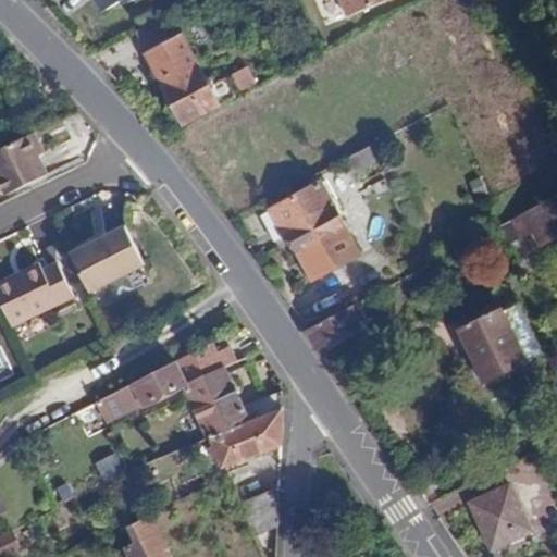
[(139,0),(94,0),(102,15),(126,1),(130,5),(139,0)]
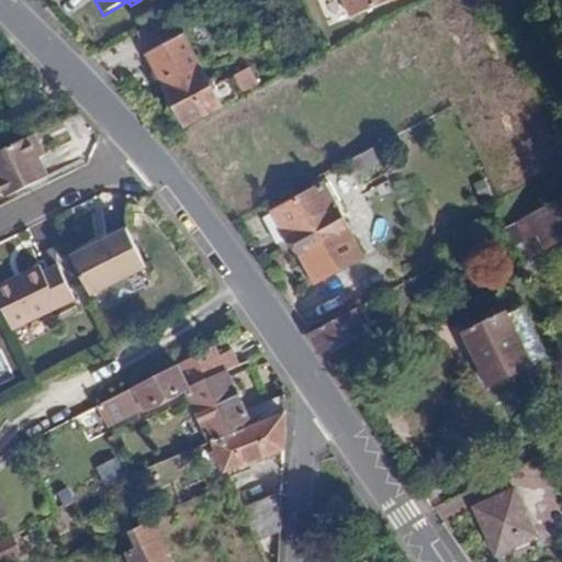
[(344,0),(349,12),(379,0),(344,0)]
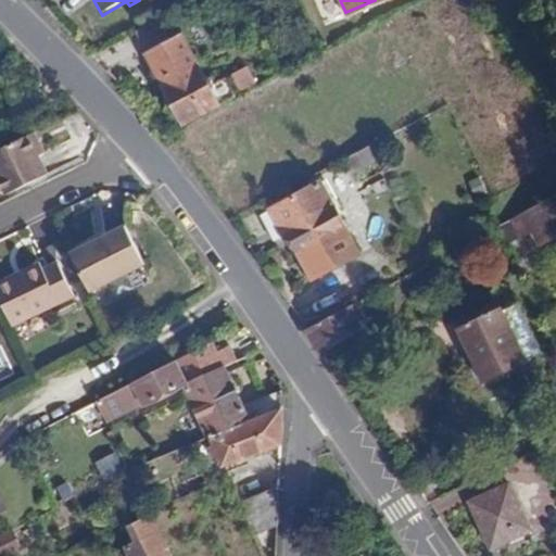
[(203,79),(179,33),(146,51),(181,122),(231,97),(219,72),(203,79)]
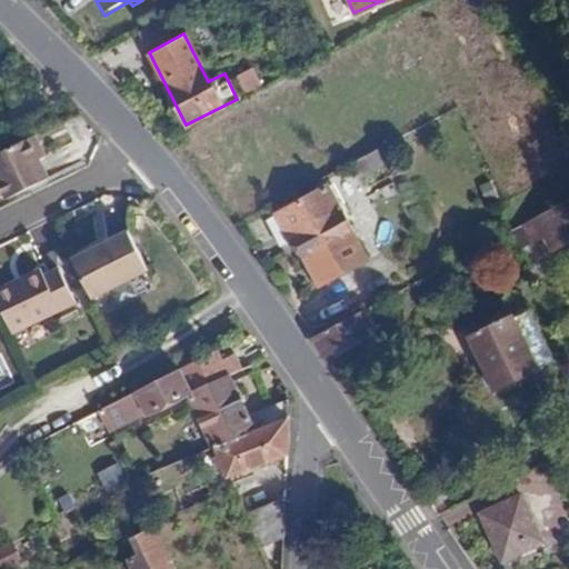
[(27,140),(0,152),(0,192),(3,199),(46,178),(27,140)]
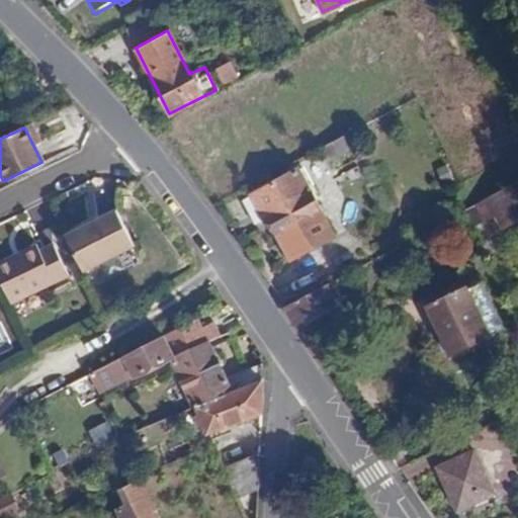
[(290,256),(334,234),(297,169),(260,190),(274,216),(269,217),(290,256)]
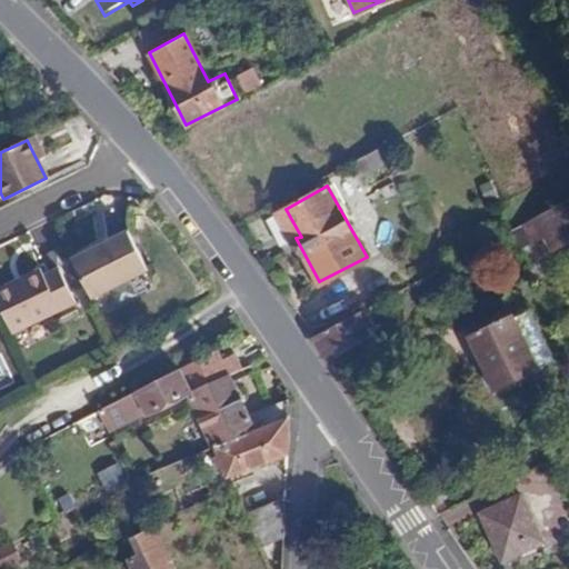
[(568,239),(568,197),(533,217),(552,249),(568,239)]
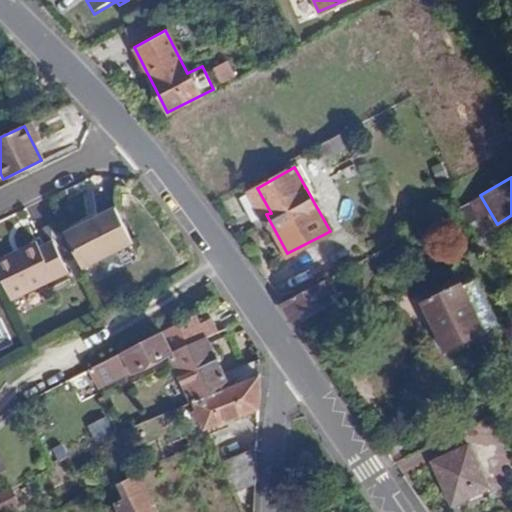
[(271,213),(257,188),(247,193),(260,218),(266,214),(271,213)]
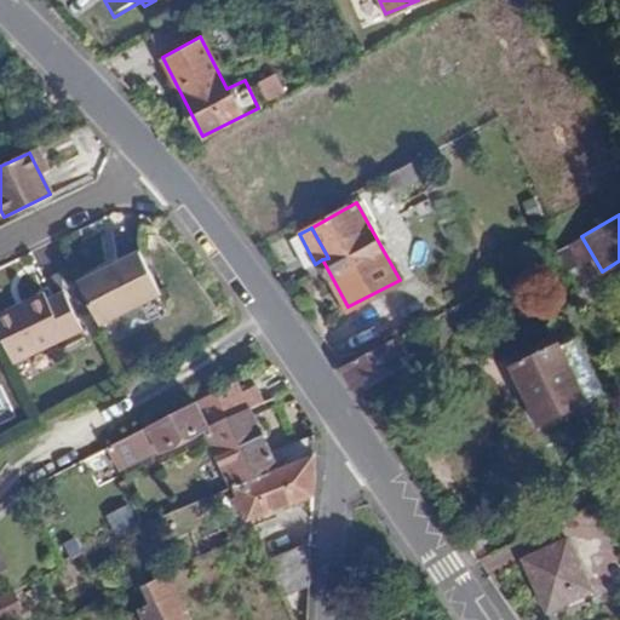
[(75,285),(97,326),(158,293),(137,253),(75,285)]
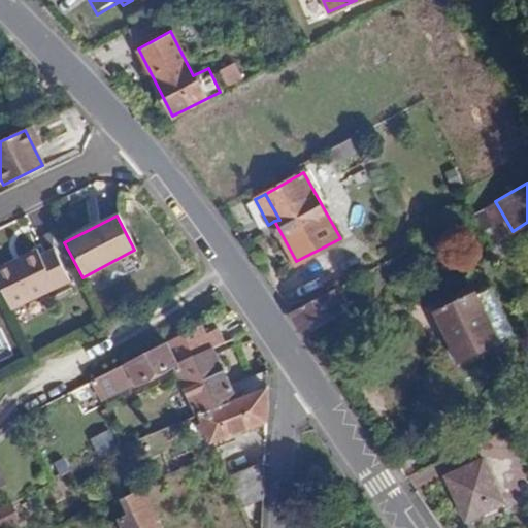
[(35,251),(0,267),(0,287),(10,309),(68,281),(53,251),(38,257),(35,251)]
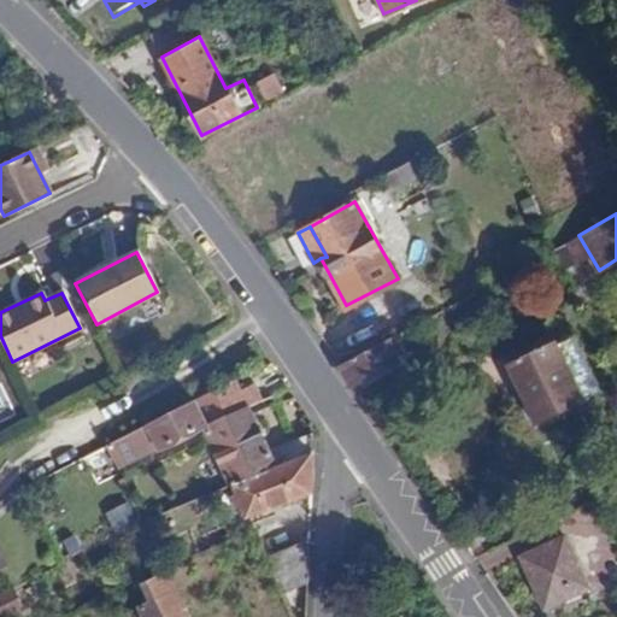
[(374,347),(340,365),(351,385),(404,358),(397,344),(416,331),(412,325),(374,347)]
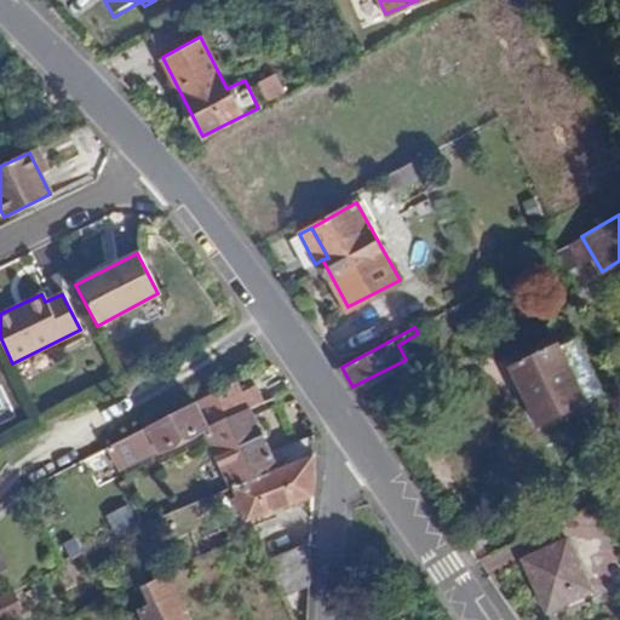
[(573,334),(558,342),(587,403),(603,395),(573,334)]
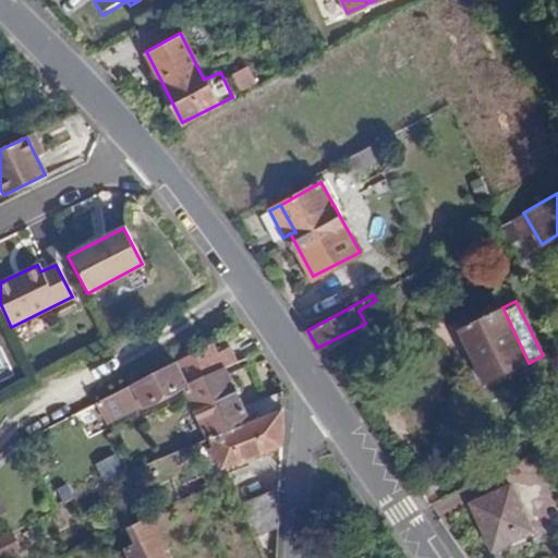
[(529,363),(502,307),(461,329),(487,384),(513,371),(529,363)]
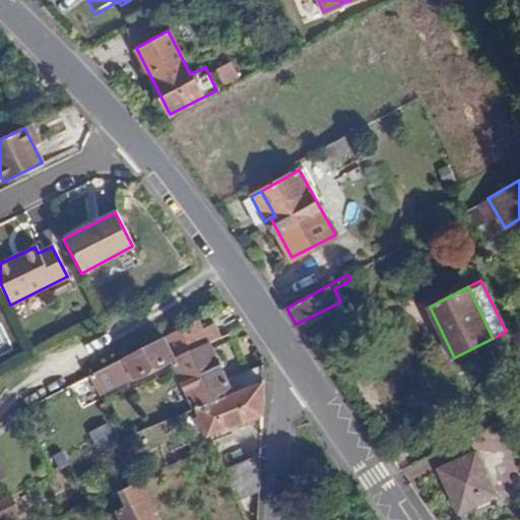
[(205,327),(201,319),(167,338),(177,358),(193,348),(210,340),(224,334),(218,322),(205,327)]
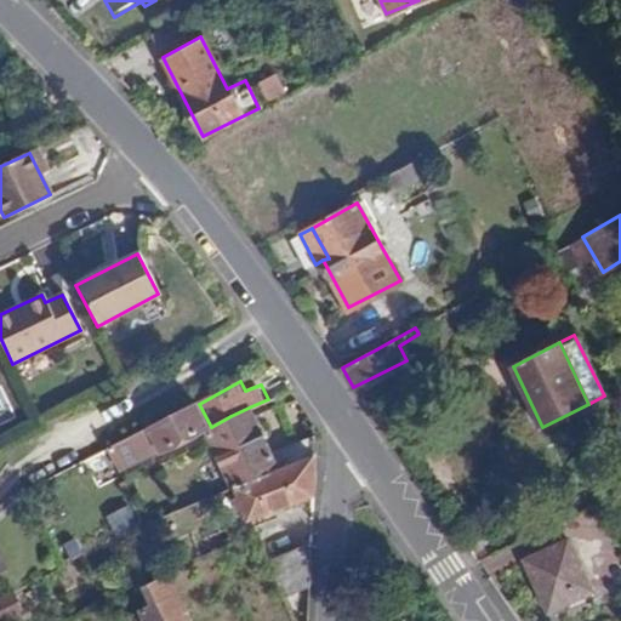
[(211,427),(199,404),(108,449),(119,471),(208,428),(211,427)]
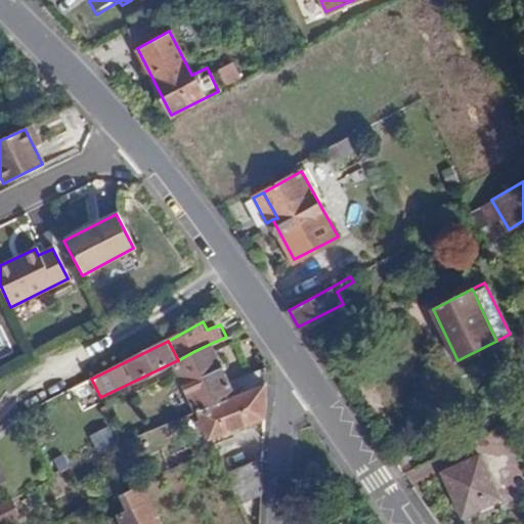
[(194,351),(178,360),(175,361),(195,410),(198,409),(267,384),(266,365),(228,379),(212,343),(194,351)]
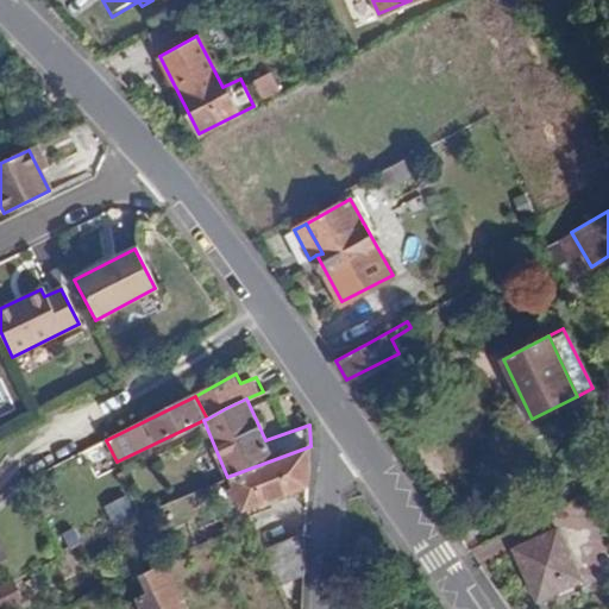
[(560,405),(532,419),(523,422),(535,449),(572,431),(560,405)]
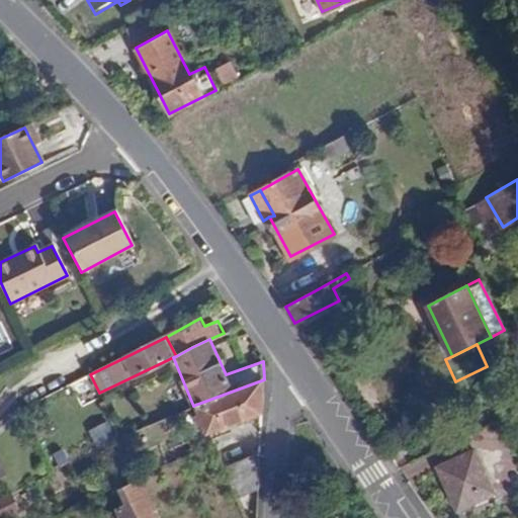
[(264,382),(264,379),(195,405),(206,433),(263,412),(264,382)]
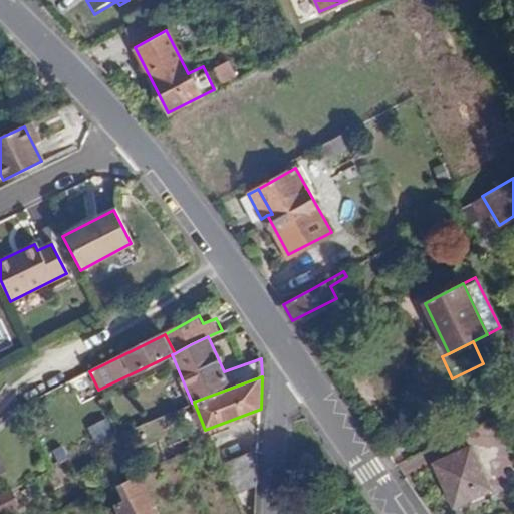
[(469,447),(434,463),(453,505),(489,488),(469,447)]
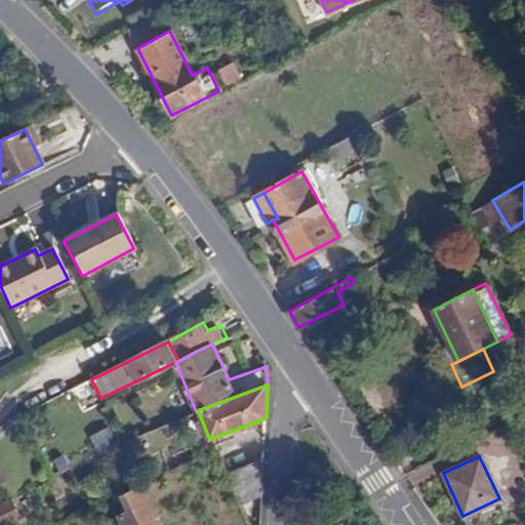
[(239,503),(261,495),(264,458),(226,473),(239,503)]
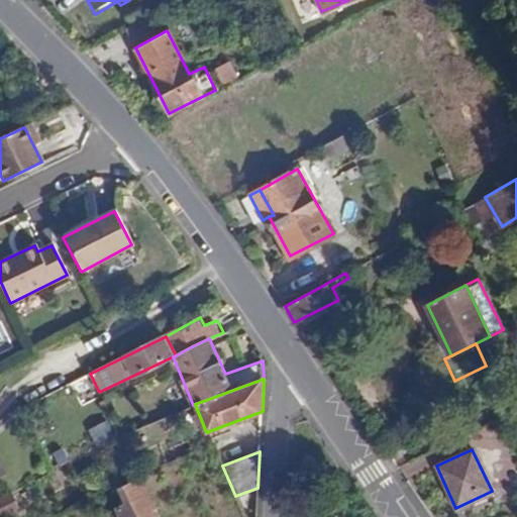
[(160,516),(141,479),(122,488),(129,502),(111,511),(113,516),(160,516)]
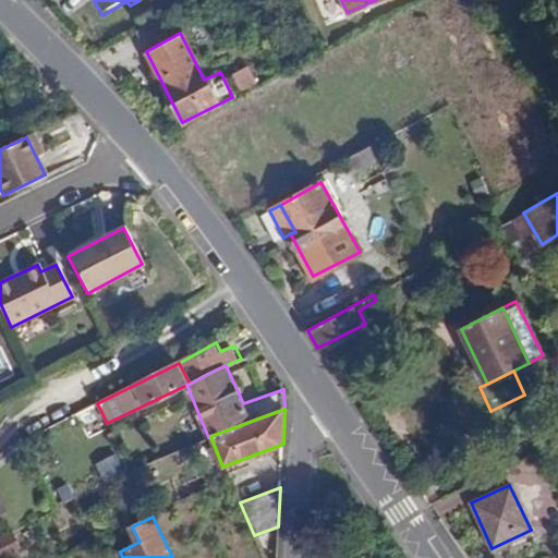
[(0,535),(0,557),(13,557),(22,555),(12,531),(0,535)]
